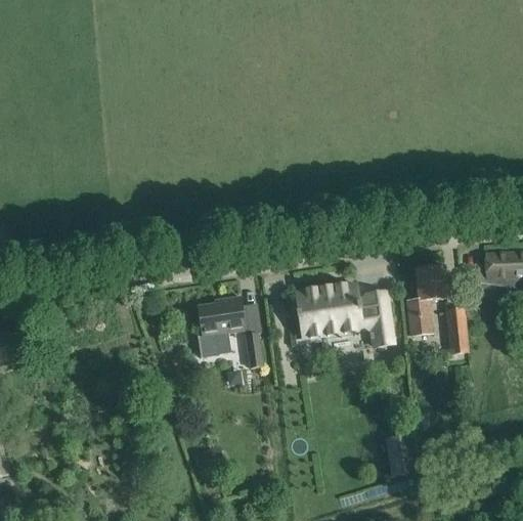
[(478,262),(475,281),(522,289),(522,252),(485,254),(485,266),(478,266),(479,263),(478,262)]
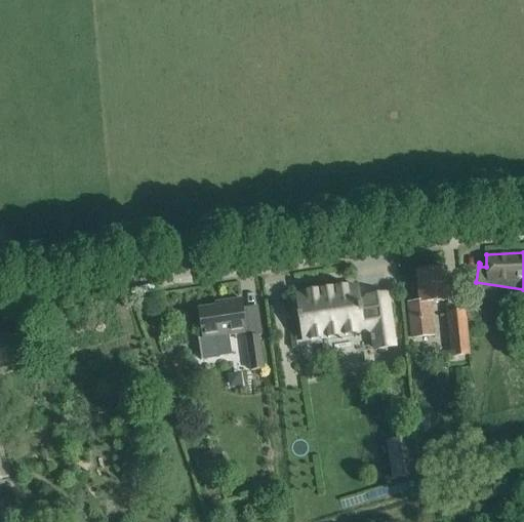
[(407,302),(409,314),(411,335),(429,333),(425,300),(448,298),(444,266),(415,269),(418,300),(407,302)]
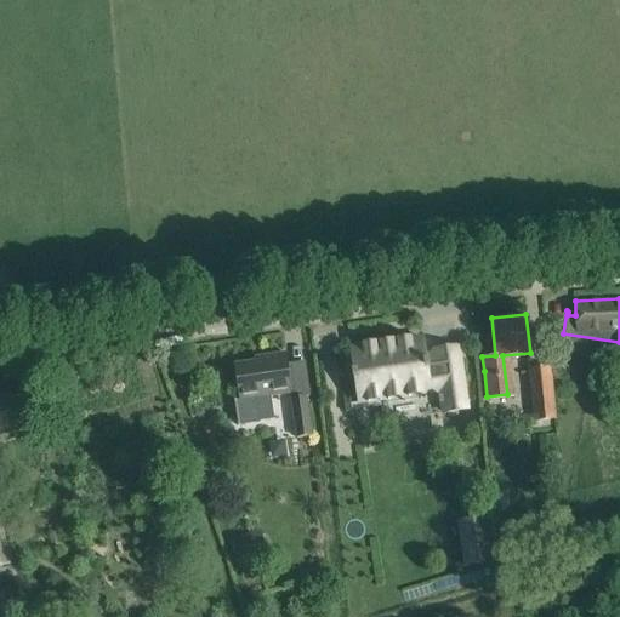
[(354,377),(357,392),(358,400),(439,388),(441,395),(438,396),(438,401),(441,401),(443,410),(466,407),(456,346),(433,349),(433,352),(424,353),(421,336),(410,337),(409,336),(408,336),(408,338),(398,340),(398,337),(396,337),(397,340),(392,340),(392,338),(391,338),(391,341),(381,342),(380,340),(379,341),(379,342),(375,343),(375,341),(373,341),(374,343),(363,344),(363,343),(362,343),(362,344),(350,347),(352,354),(351,354),(353,370),(351,370),(352,377),(354,377)]
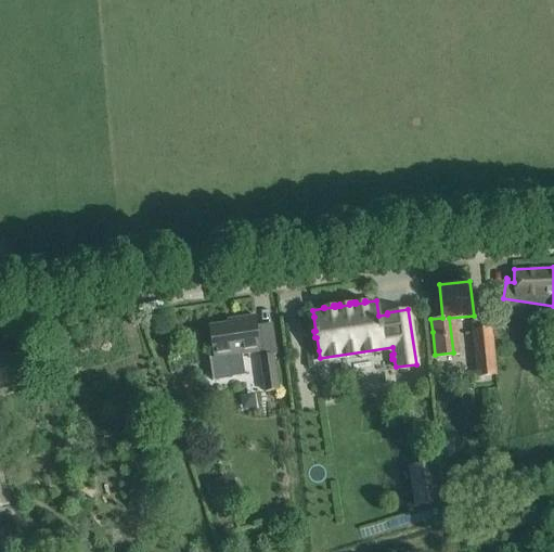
[(208,324),(211,345),(213,357),(208,357),(211,377),(213,377),(213,374),(231,372),(231,375),(244,373),(242,352),(260,349),(255,313),(232,317),(233,320),(208,324)]
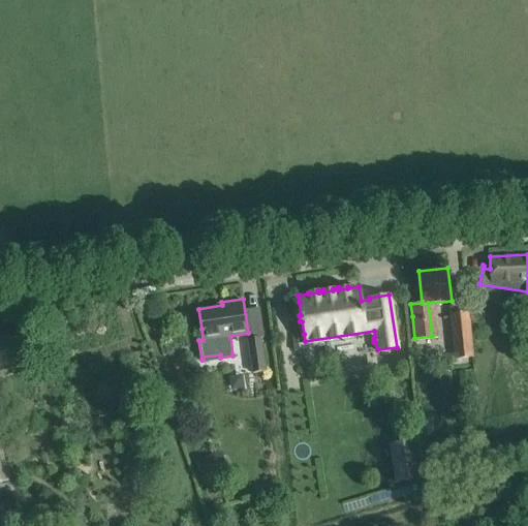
[(469,309),(452,311),(456,358),(474,356),(469,309)]
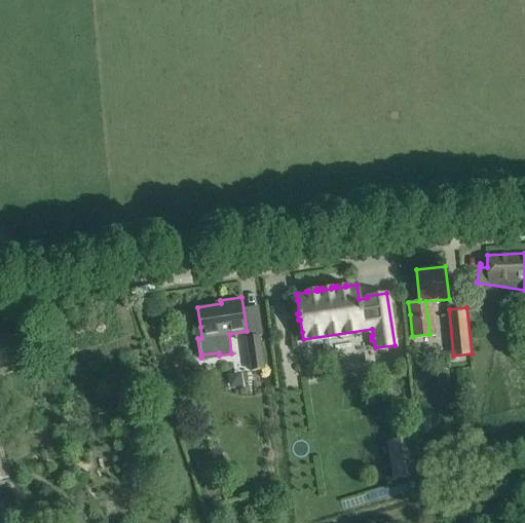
[(0,363),(1,367),(15,363),(12,351),(8,332),(0,334),(0,363)]
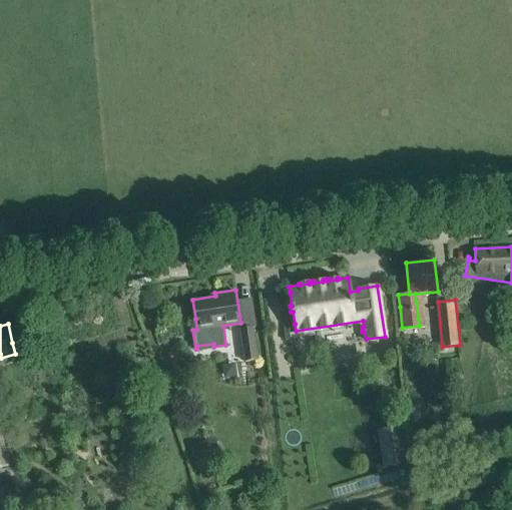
[(257,352),(252,326),(240,327),(244,353),(257,352)]
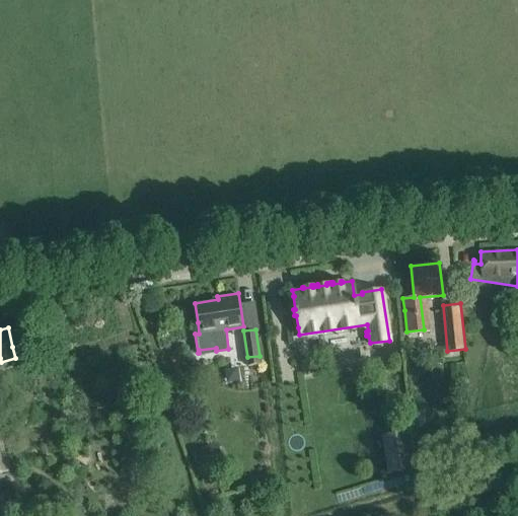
[(409,449),(385,453),(388,470),(412,467),(409,449)]
